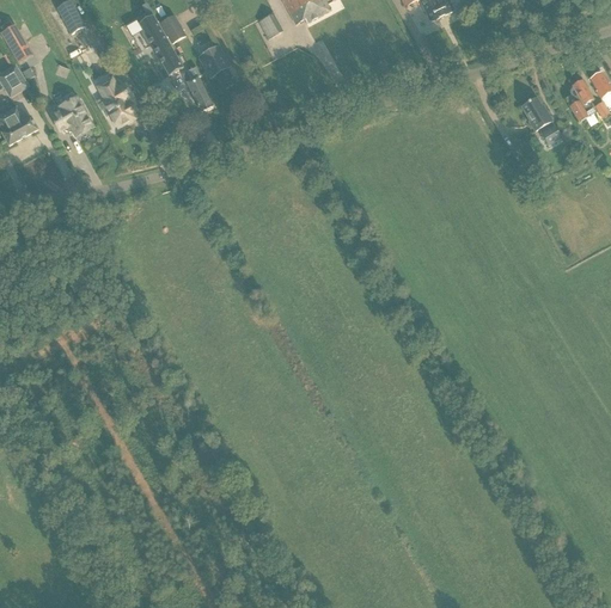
[(55,6),(71,34),(85,25),(72,0),(68,0),(55,6)]
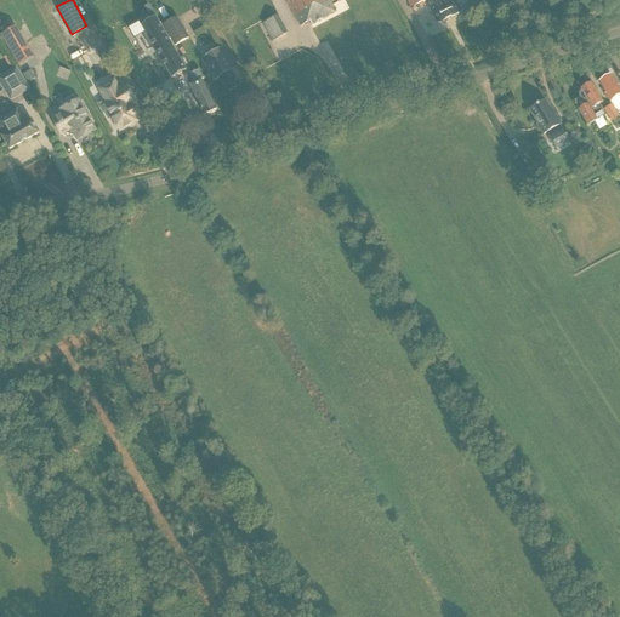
[(311,22),(335,9),(330,0),(286,0),(300,23),(308,18),(311,22)]
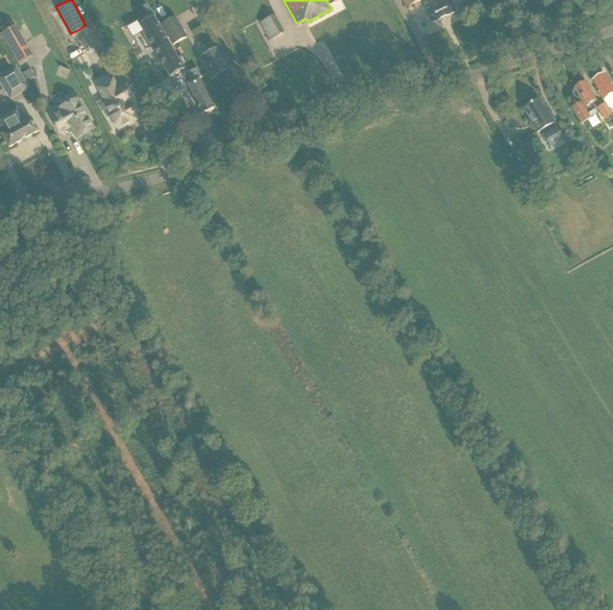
[(445,0),(421,0),(431,20),(455,8),(450,0),(445,0)]
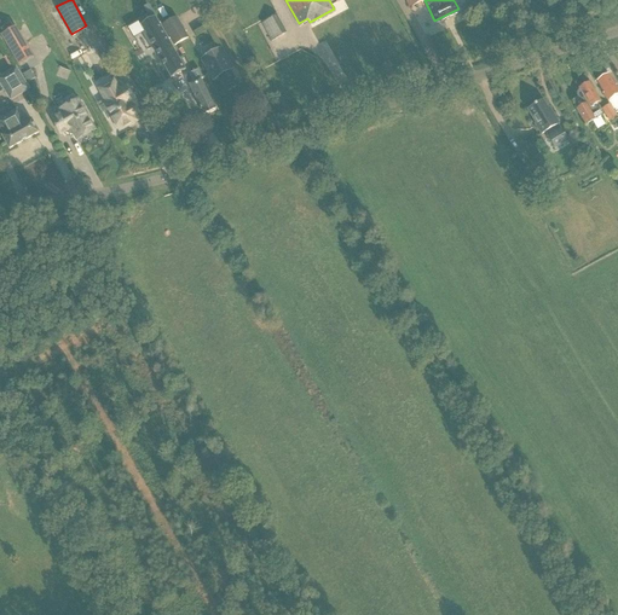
[(154,12),(139,21),(144,30),(142,32),(149,45),(151,44),(169,74),(184,65),(154,12)]
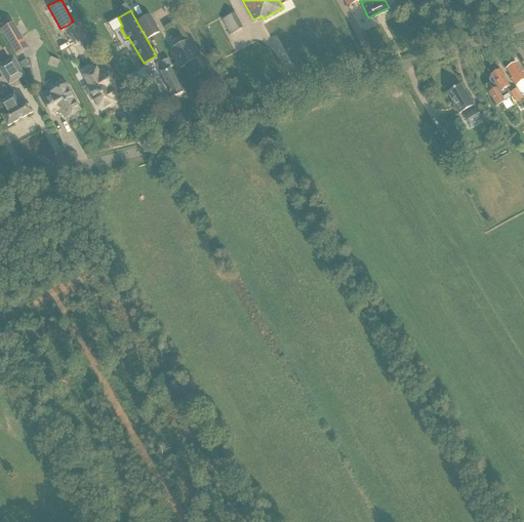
[(222,16),(230,32),(240,26),(232,10),(222,16)]
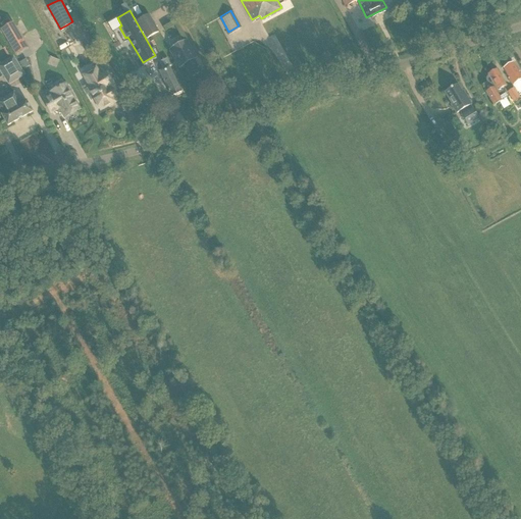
[(146,36),(157,30),(148,12),(137,18),(146,36)]
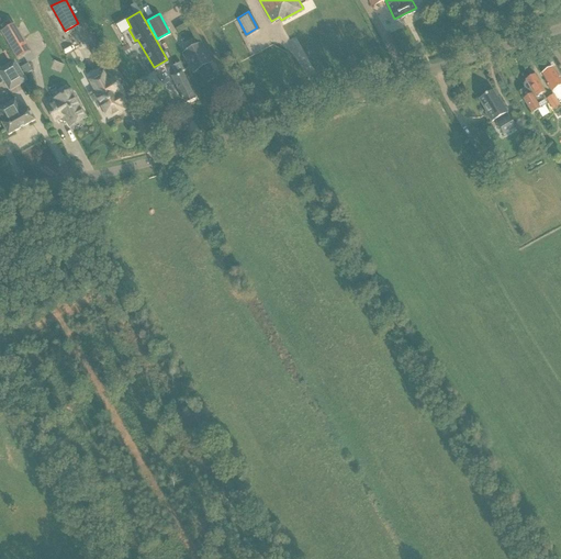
[(200,40),(181,51),(189,64),(194,62),(204,80),(215,75),(206,59),(210,57),(200,40)]
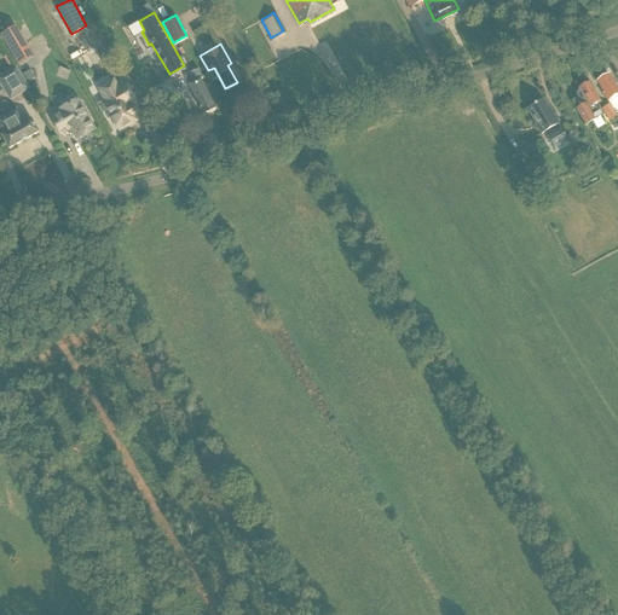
[(15,61),(26,54),(23,50),(12,54),(15,61)]
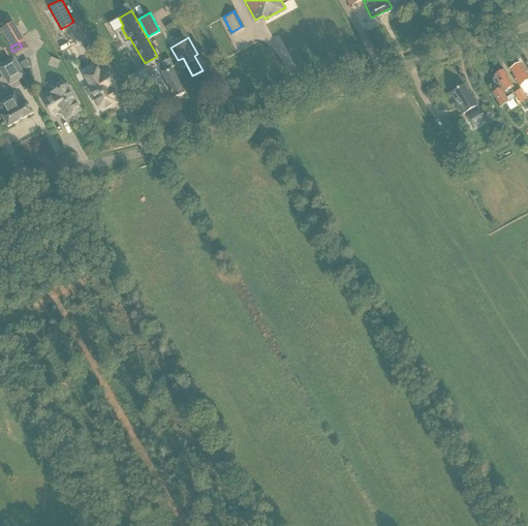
[(0,69),(8,83),(24,73),(12,56),(0,62),(0,69)]
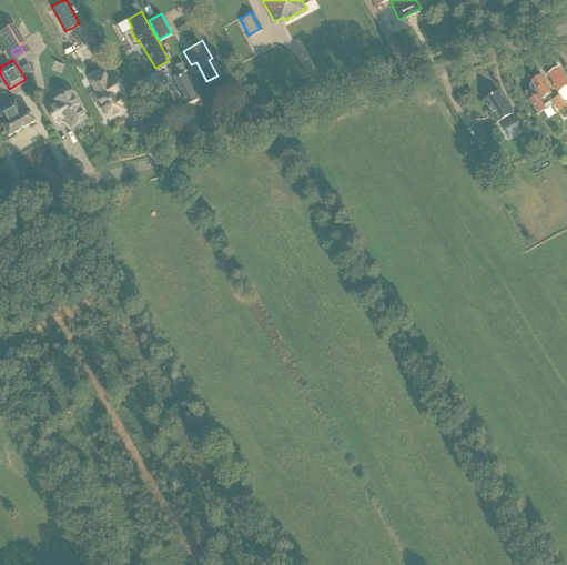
[(186,103),(198,98),(183,70),(185,69),(181,60),(169,67),(186,103)]
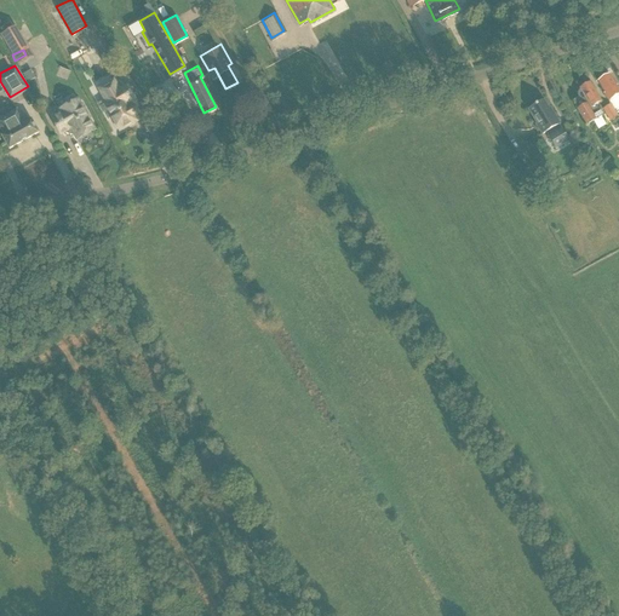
[(29,67),(22,72),(27,80),(34,75),(29,67)]
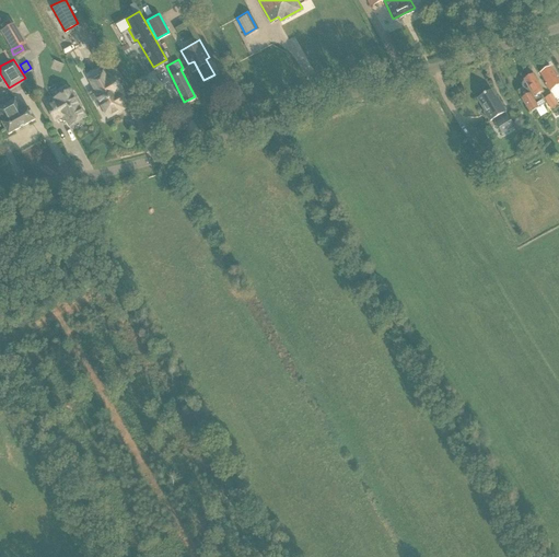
[(138,83),(150,77),(146,69),(143,70),(140,62),(130,67),(138,83)]
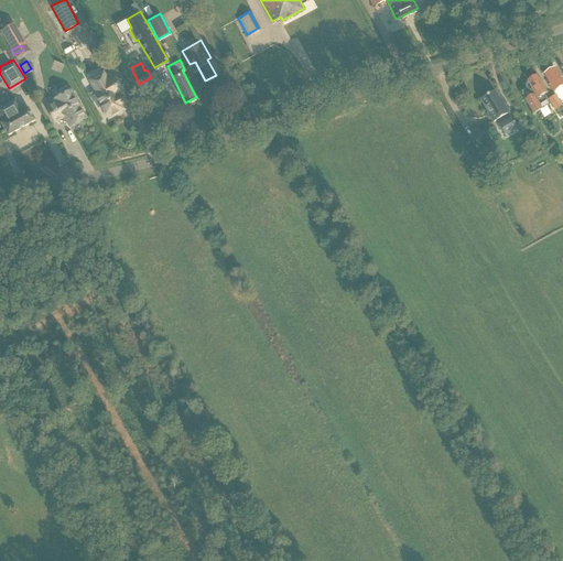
[(562,95),(562,83),(562,79),(560,75),(559,76),(552,65),(543,71),(550,82),(549,83),(553,89),(558,86),(562,95)]
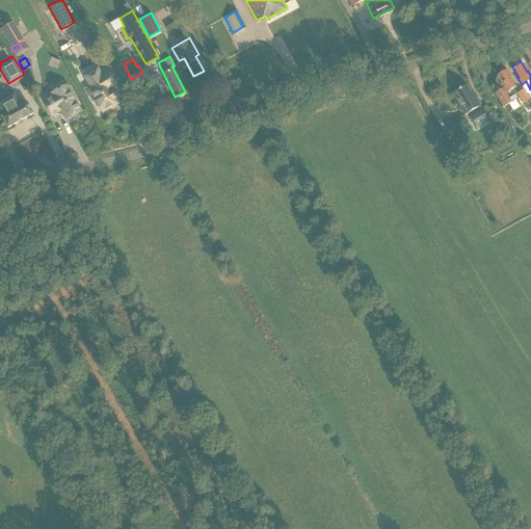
[(113,90),(111,90),(109,87),(113,84),(114,82),(108,71),(101,75),(97,65),(83,73),(89,83),(84,86),(91,100),(96,99),(101,108),(114,101),(115,98),(114,96),(115,95),(115,93),(114,91),(113,90)]
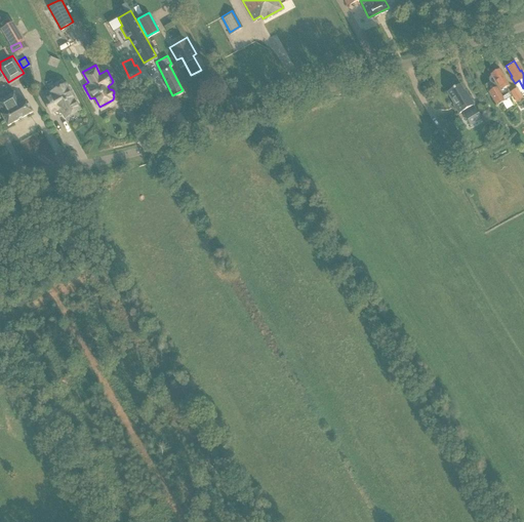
[(496,104),(510,95),(504,86),(509,83),(498,67),(490,72),(490,73),(488,76),(489,80),(484,83),(489,89),(488,90),(496,104)]
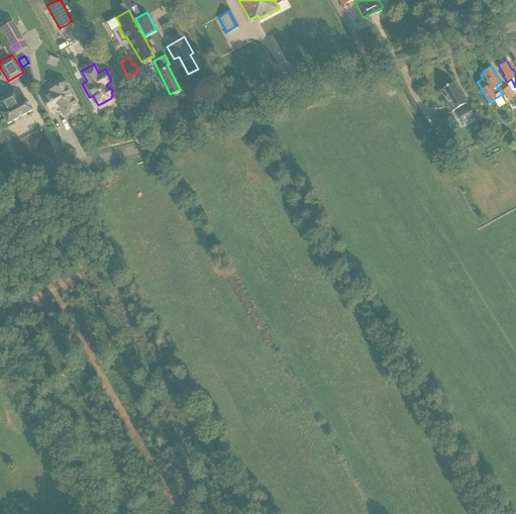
[(47,89),(49,93),(42,97),(49,109),(53,107),(53,108),(60,110),(61,110),(62,112),(77,104),(72,97),(73,96),(64,80),(47,89)]
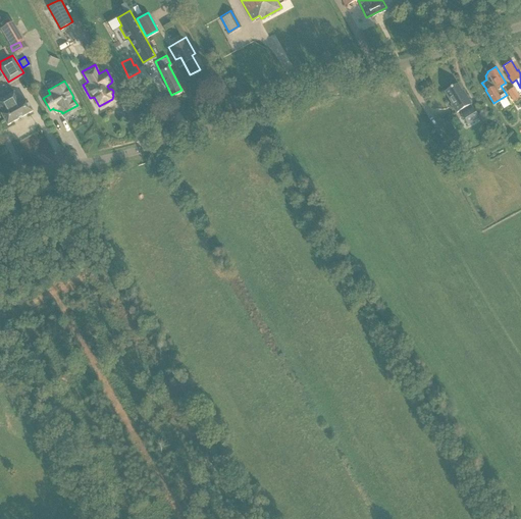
[(465,119),(476,112),(469,102),(470,102),(462,89),(461,89),(457,82),(444,90),(452,102),(451,103),(456,111),(459,109),(465,119)]
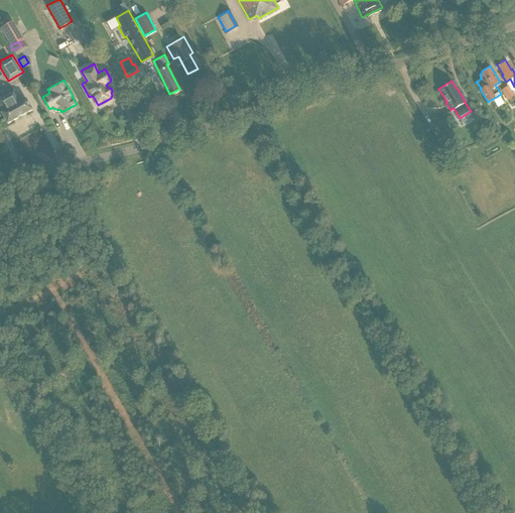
[(507,98),(513,95),(508,87),(502,90),(507,98)]
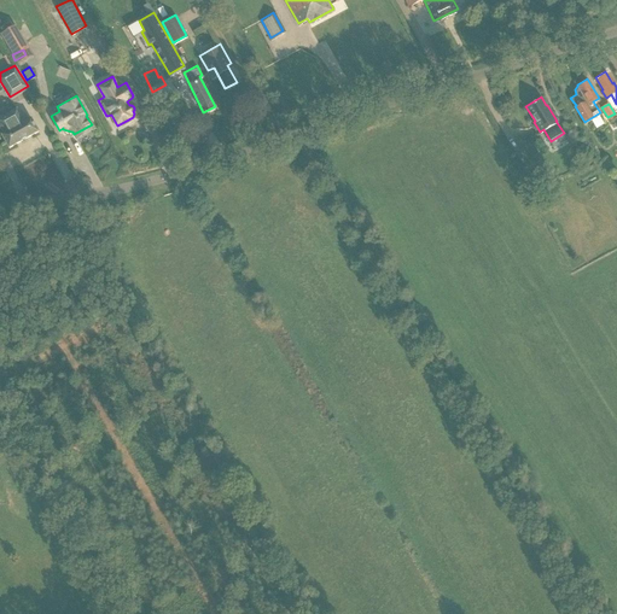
[(9,145),(38,129),(30,116),(23,121),(16,106),(0,115),(0,126),(3,132),(1,133),(9,145)]
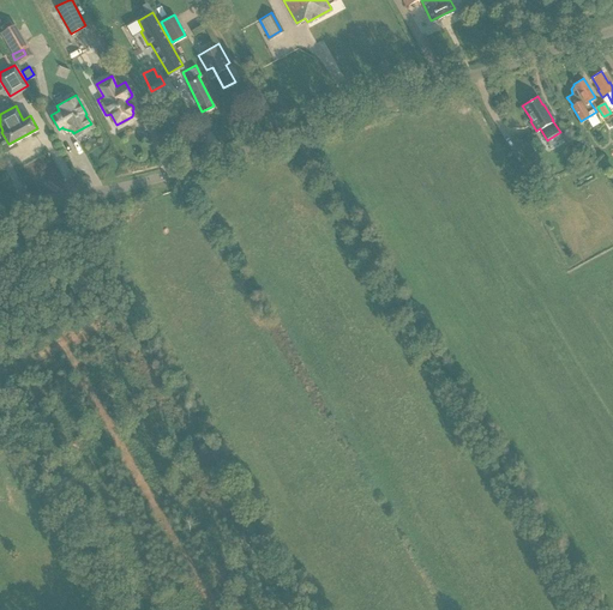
[(588,161),(574,170),(577,176),(592,167),(588,161)]
